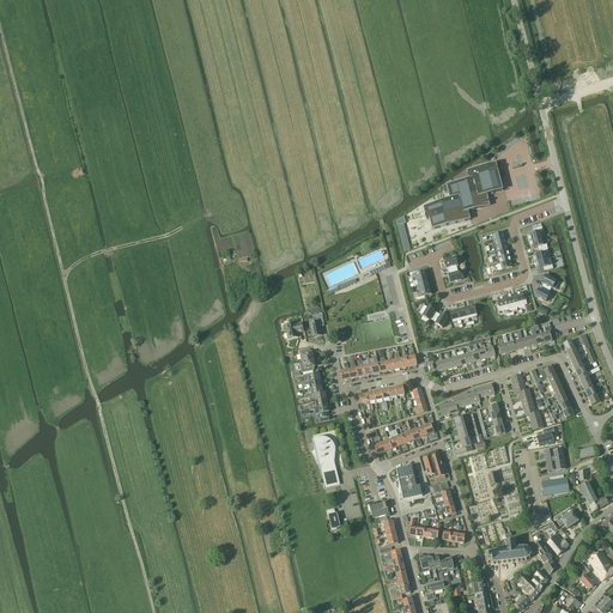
[(450,199),(423,207),(426,222),(430,222),(432,230),(471,220),(468,212),(481,208),(490,206),(490,204),(487,195),(503,190),(503,189),(499,178),(496,164),(471,170),(467,171),(469,180),(453,183),(447,186),(448,189),(448,190),(450,199)]
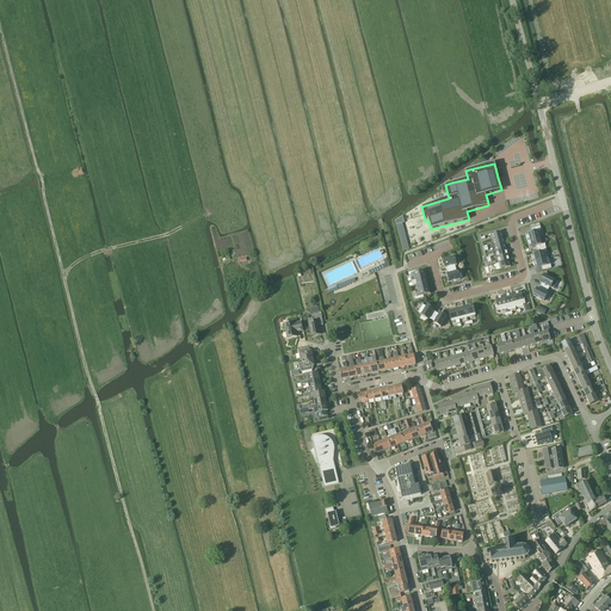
[(403,214),(406,220),(418,217),(415,210),(403,214)]
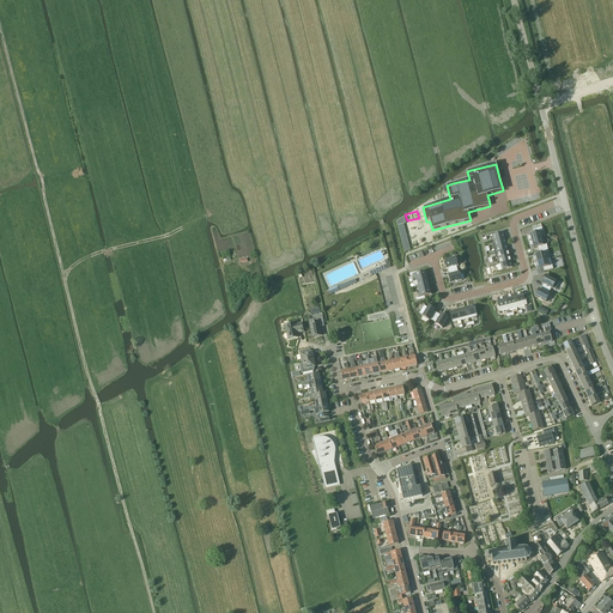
[(404,225),(398,226),(405,253),(411,250),(404,225)]
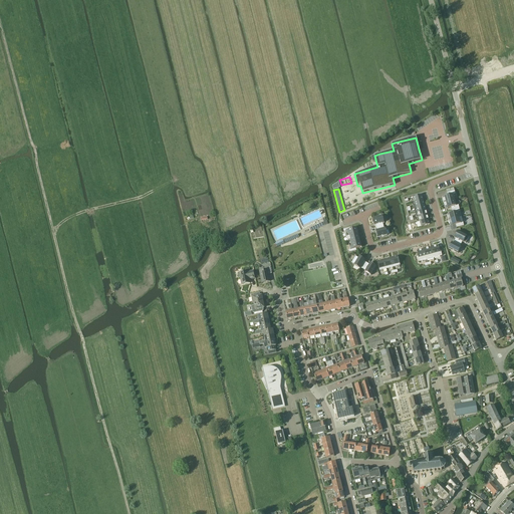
[(455,191),(447,193),(448,196),(443,197),(444,200),(443,200),(444,203),(455,200),(453,195),(455,194),(455,191)]
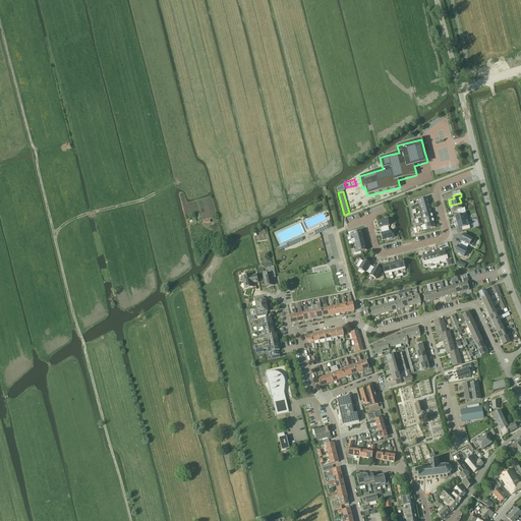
[(457,211),(458,214),(465,212),(464,208),(462,209),(461,203),(450,206),(451,209),(452,209),(452,212),(457,211)]
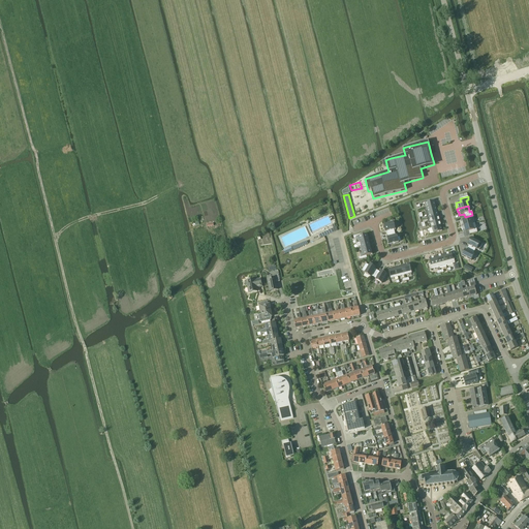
[(473,218),(472,215),(465,217),(466,220),(461,221),(462,223),(461,223),(462,227),(472,224),(471,218),(473,218)]
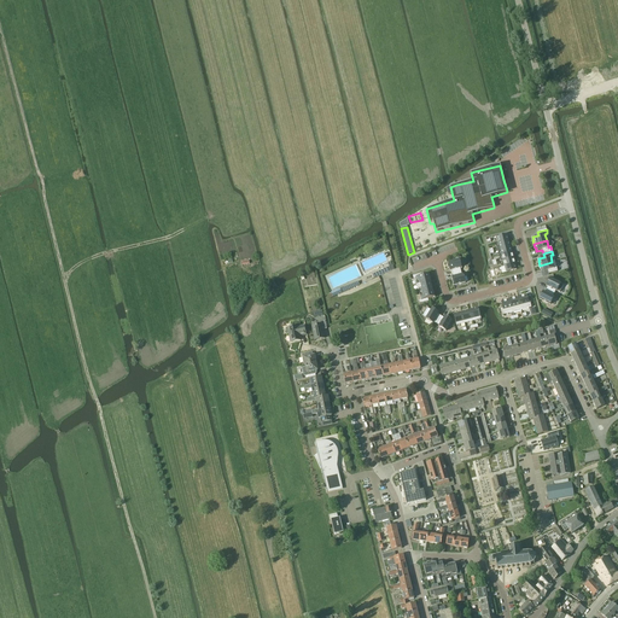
[(452,270),(453,274),(461,272),(460,268),(461,268),(460,260),(448,263),(449,268),(450,272),(452,270)]
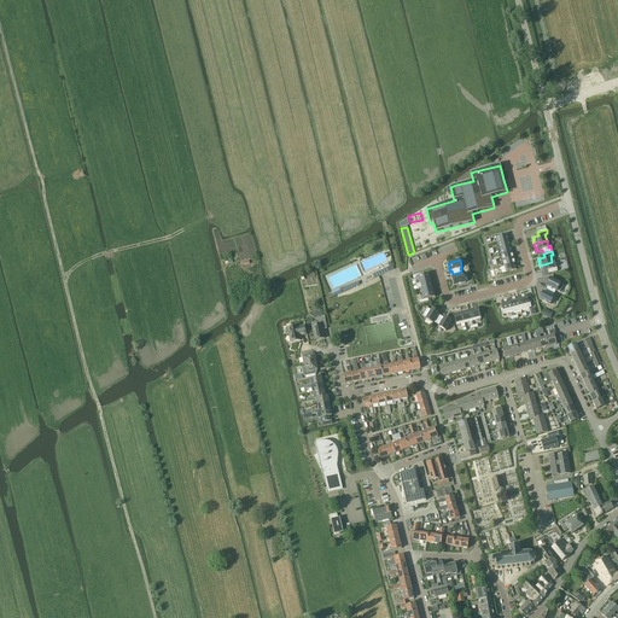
[(554,268),(552,262),(540,266),(541,269),(542,272),(548,270),(548,274),(558,272),(557,268),(554,268)]
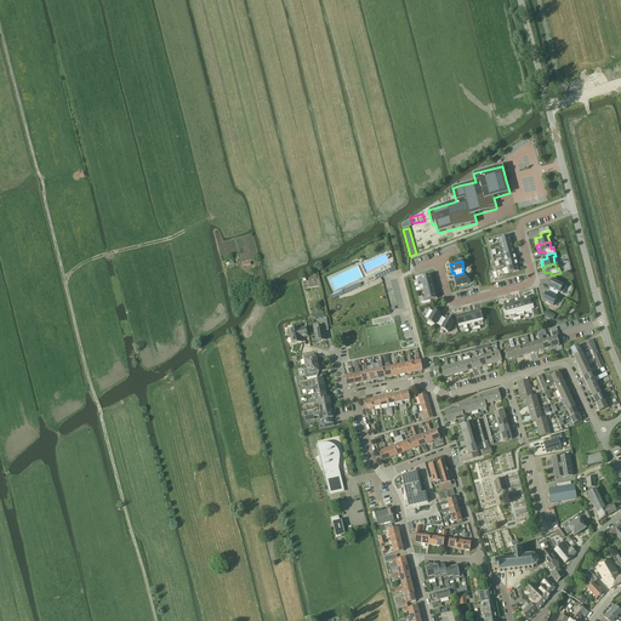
[(463,273),(455,275),(455,278),(454,279),(456,288),(467,284),(466,277),(465,277),(463,273)]
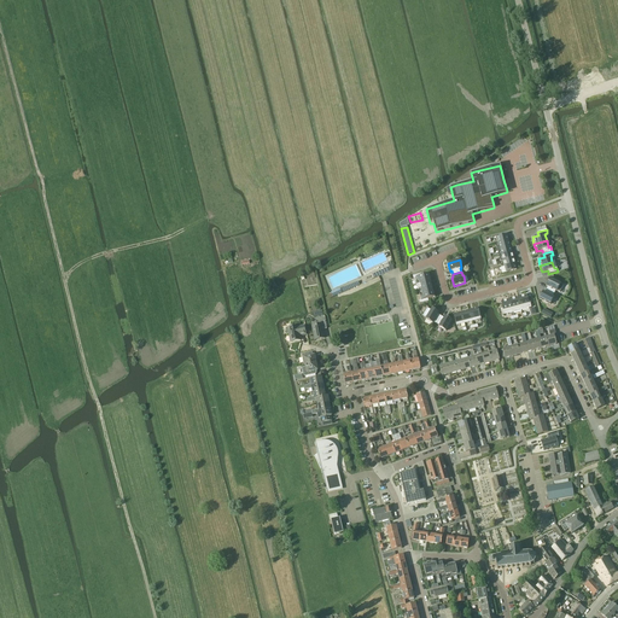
[(427,299),(430,298),(435,297),(429,274),(423,277),(421,274),(413,277),(413,279),(415,278),(418,285),(417,285),(418,291),(419,291),(421,301),(419,301),(420,304),(429,302),(427,299)]
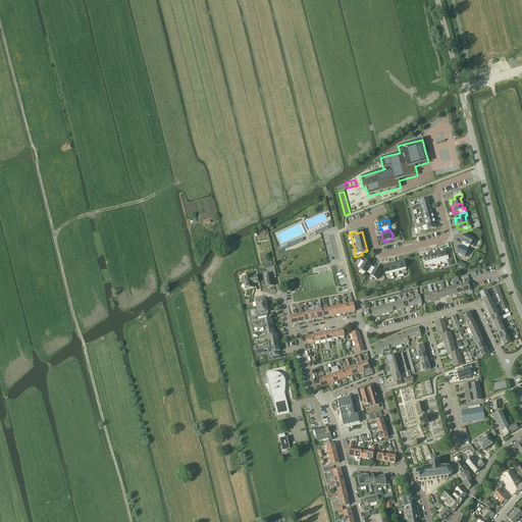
[(464,241),(462,245),(468,248),(469,246),(471,246),(473,247),(476,242),(473,241),(474,240),(465,236),(463,240),(464,241)]
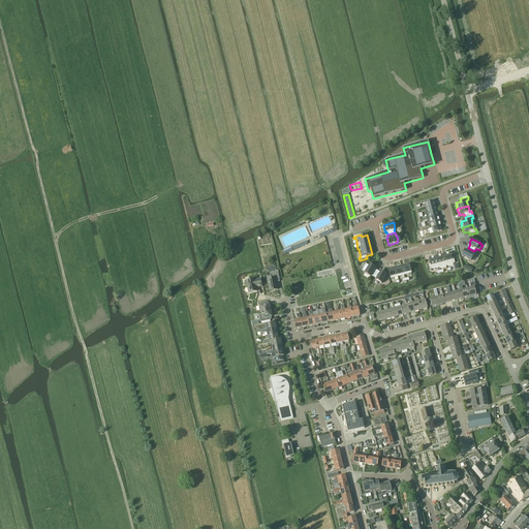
[(474,251),(468,248),(465,252),(464,252),(462,256),(471,260),(474,255),(473,254),(474,251)]
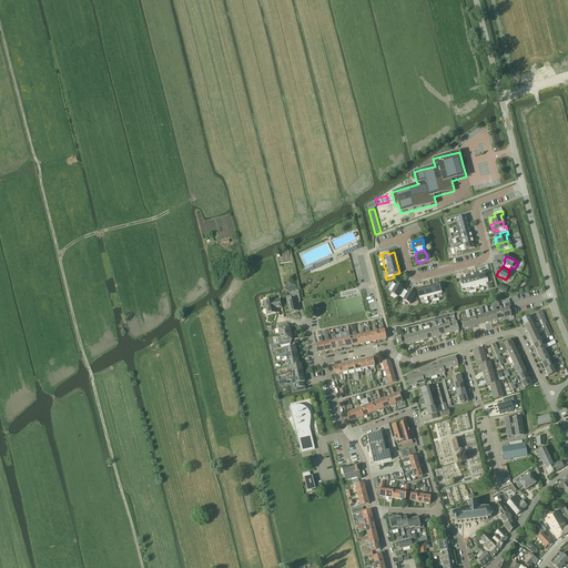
[(488,283),(487,277),(486,277),(484,272),(479,273),(476,274),(479,286),(479,285),(488,283)]
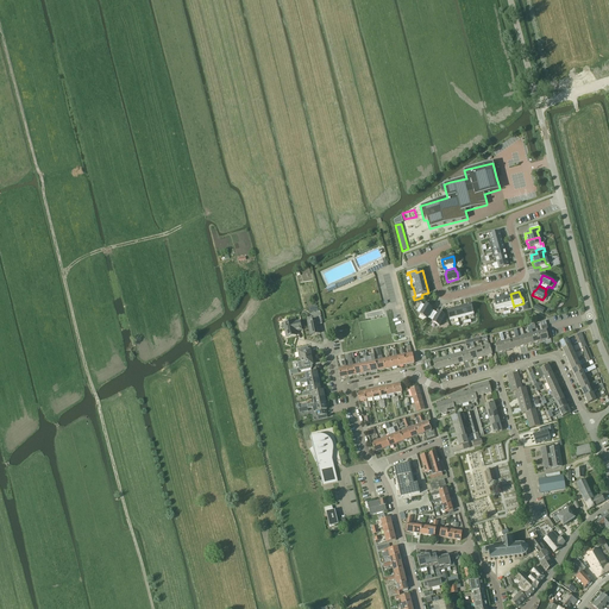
[(514,307),(510,294),(507,295),(507,294),(502,295),(506,308),(513,307),(514,307)]
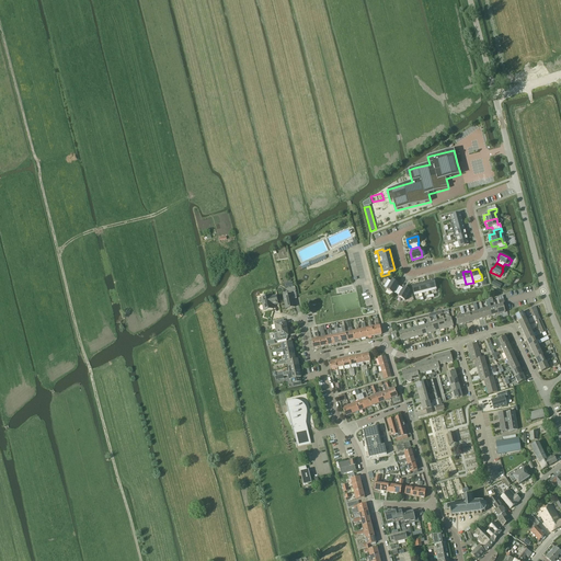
[(466,284),(462,272),(462,273),(459,274),(459,273),(455,274),(456,281),(455,281),(457,286),(466,284)]
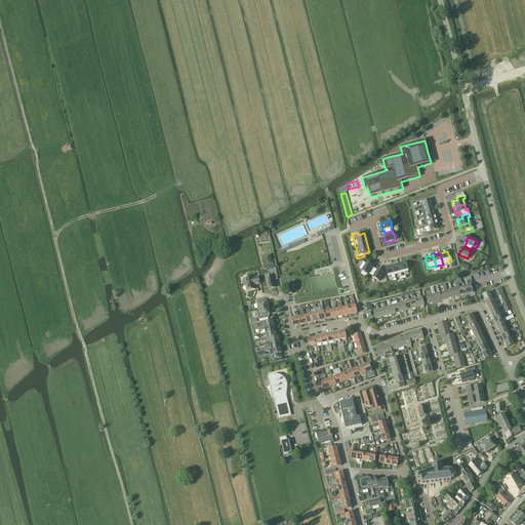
[(368,274),(371,275),(374,269),(372,268),(373,267),(367,263),(366,264),(363,261),(359,269),(362,271),(362,272),(367,275),(368,274)]
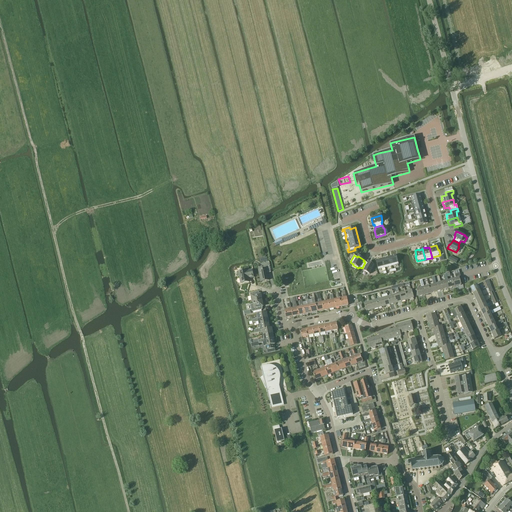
[(398,265),(396,255),(389,257),(392,266),(398,265)]
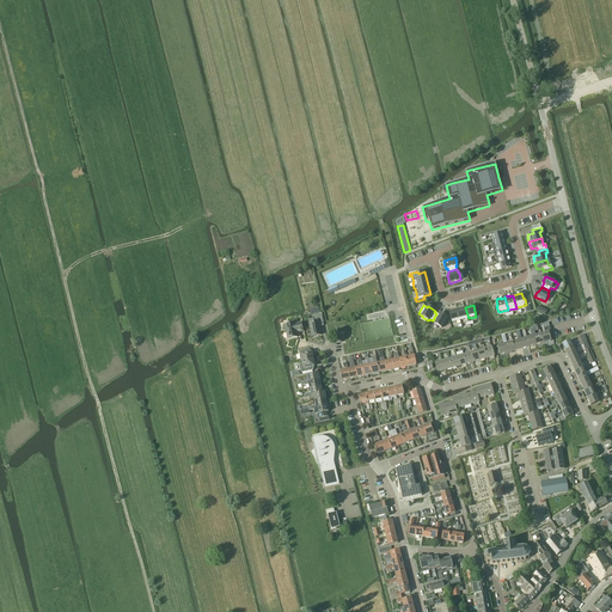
[(465,307),(458,310),(460,320),(469,318),(465,307)]
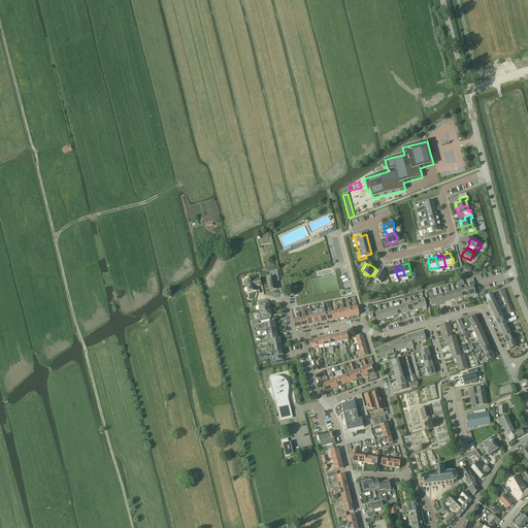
[(388,268),(390,278),(397,276),(395,267),(388,268)]
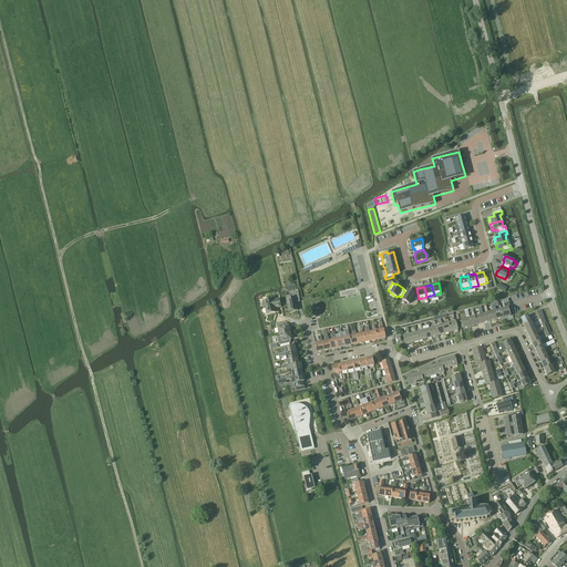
[(404,290),(401,297),(403,299),(403,300),(409,303),(414,295),(410,291),(408,290),(408,291),(404,290)]
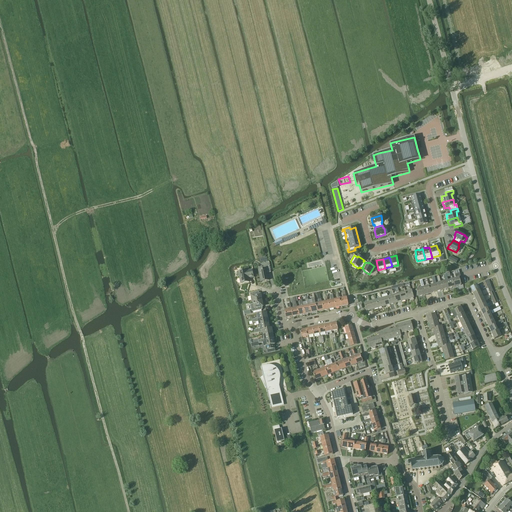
[(266,267),(266,269),(258,270),(261,282),(269,280),(267,273),(270,273),(269,267),(266,267)]
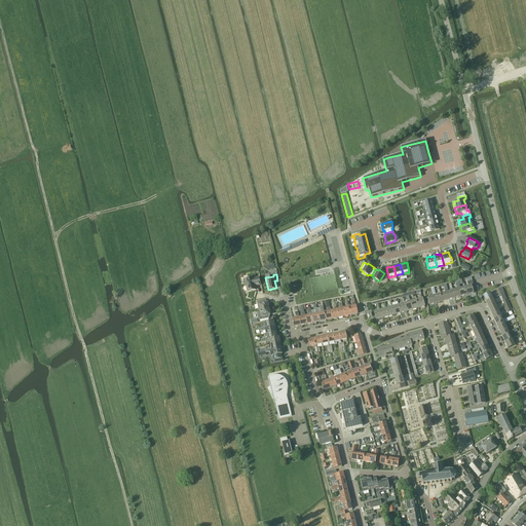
[(248,292),(256,290),(255,286),(257,286),(260,285),(259,277),(253,278),(253,277),(245,279),(248,292)]
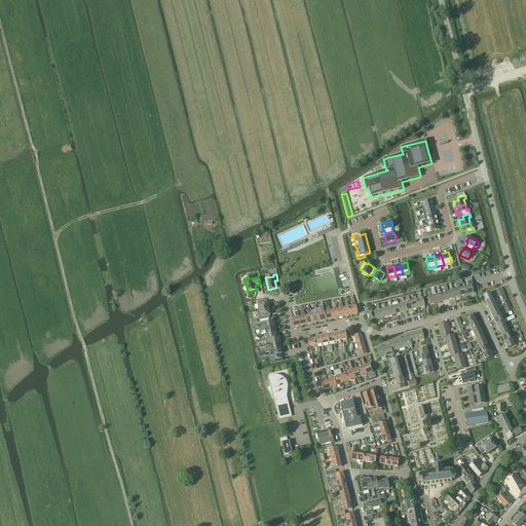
[(465,288),(467,295),(474,293),(473,290),(475,290),(473,283),(471,284),(471,282),(467,283),(468,287),(465,288)]
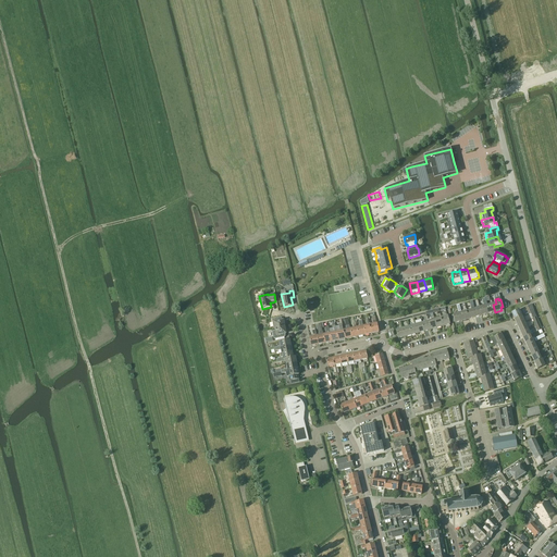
[(484,305),(479,306),(482,316),(489,314),(486,306),(485,305),(484,305)]
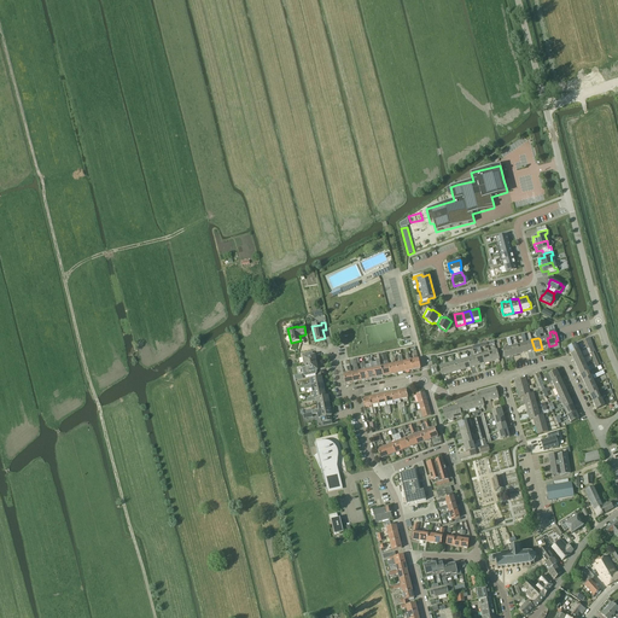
[(529,343),(525,344),(528,353),(535,350),(531,339),(529,340),(529,343)]
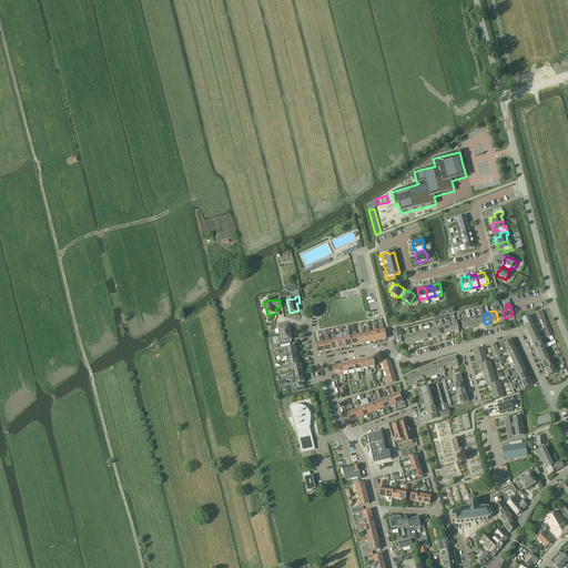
[(533,320),(531,321),(529,316),(521,320),(525,326),(533,323),(534,322),(533,320)]
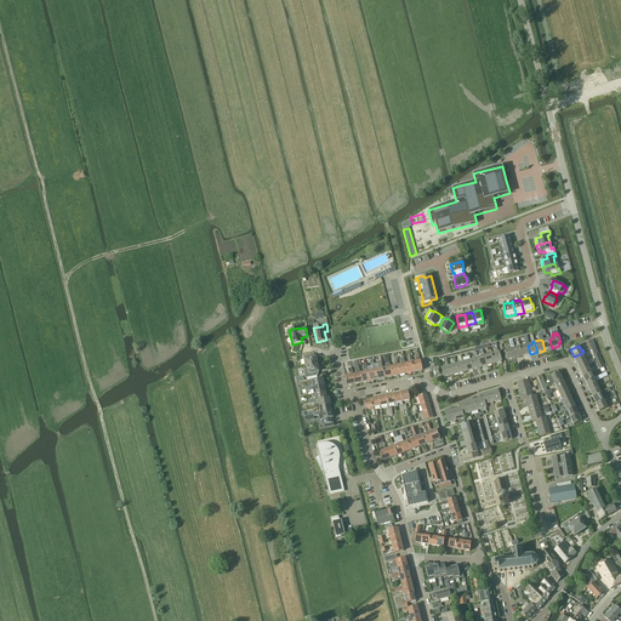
[(516,358),(513,349),(506,352),(503,353),(506,360),(508,359),(508,360),(516,358)]
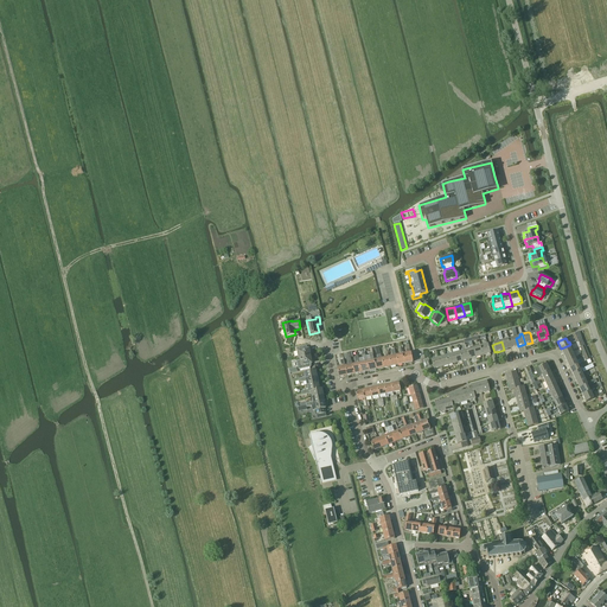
[(487,345),(480,346),(483,356),(491,353),(487,345)]
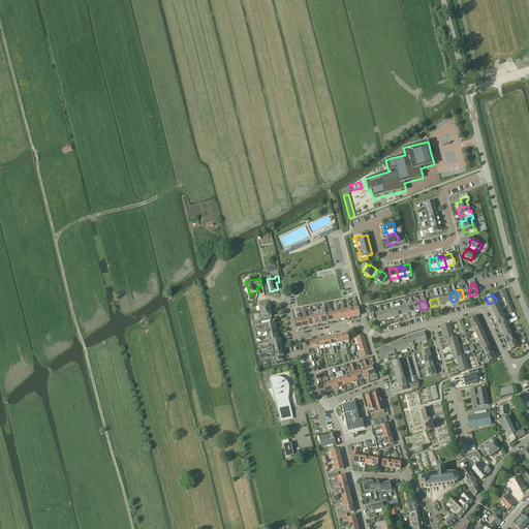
[(498,306),(496,301),(489,304),(492,310),(498,306)]
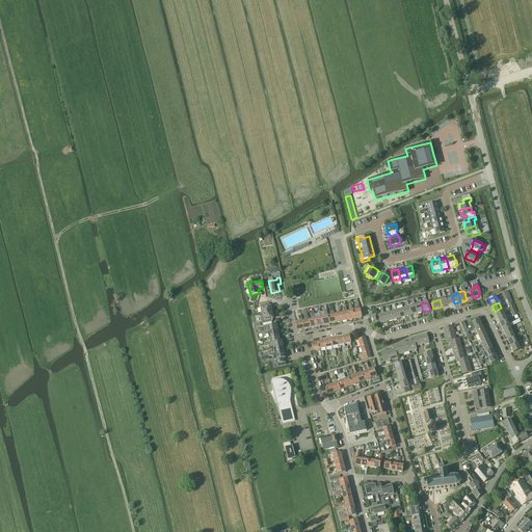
[(262,312),(263,315),(272,313),(272,309),(271,309),(270,307),(268,307),(268,303),(260,306),(261,313),(262,312)]
